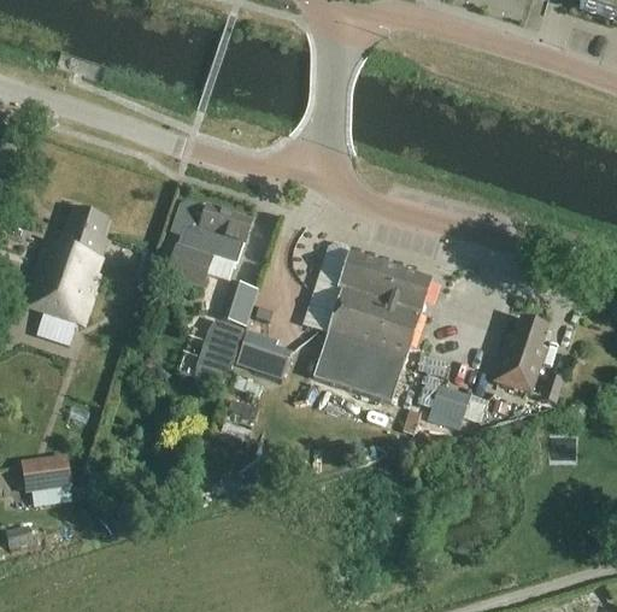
[(580,0),(577,7),(616,19),(616,0),(580,0)]
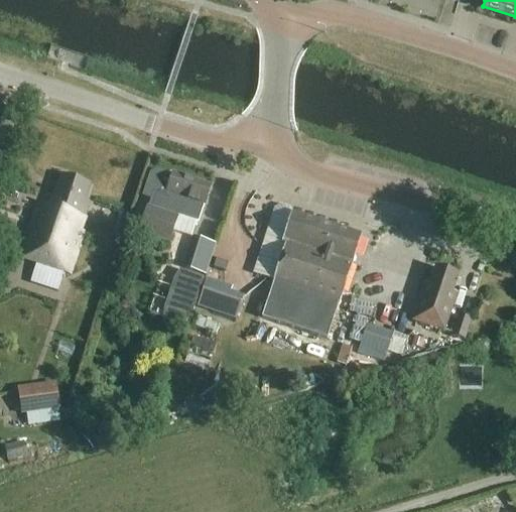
[(171,174),(156,169),(150,172),(144,193),(151,195),(140,229),(169,239),(177,213),(198,220),(204,202),(210,183),(172,171),(171,174)]
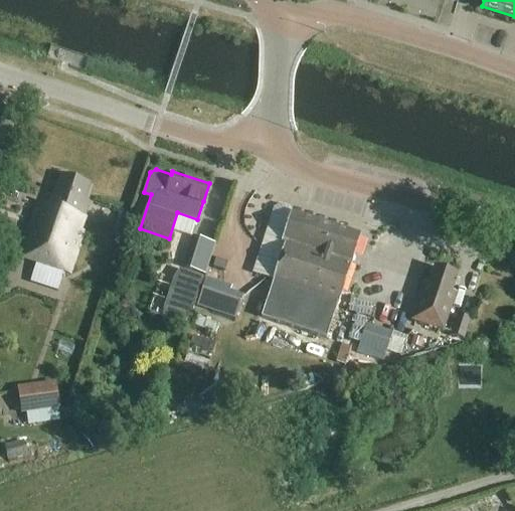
[(77,227),(88,199),(82,197),(88,183),(59,173),(49,202),(37,198),(18,254),(66,271),(81,228),(77,227)]
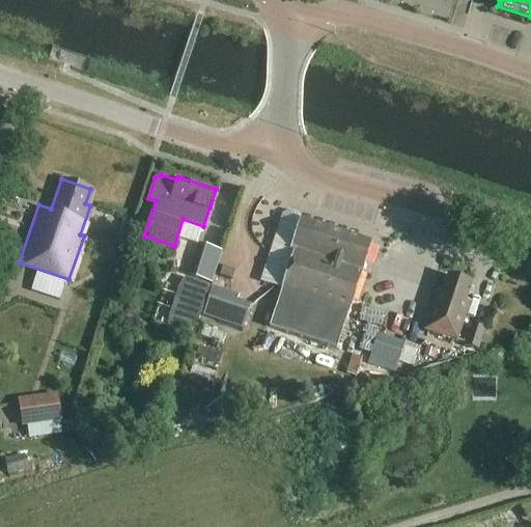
[(259,278),(281,285),(279,293),(268,326),(332,349),(344,314),(369,240),(333,227),(318,222),(301,217),(299,216),(299,211),(288,207),(281,212),(279,219),(259,278)]
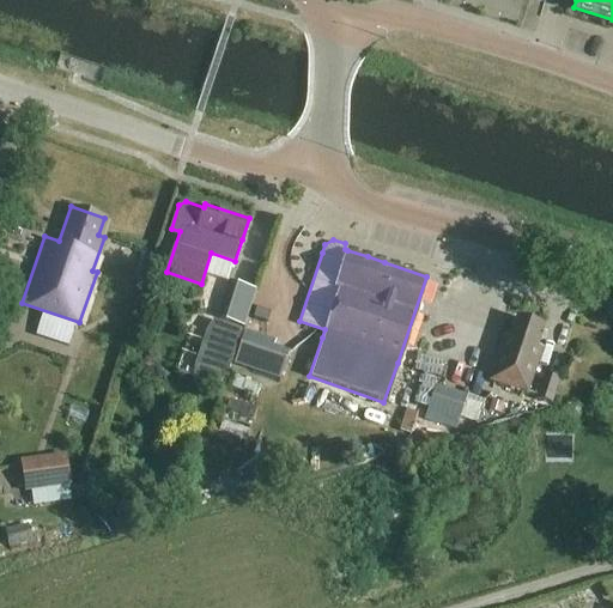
[(244,324),(256,286),(229,278),(217,315),(244,324)]
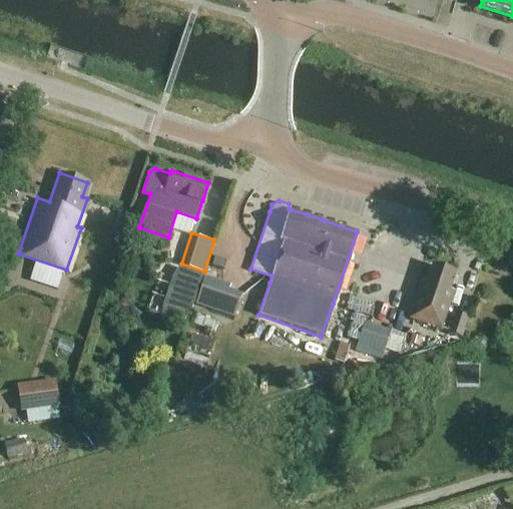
[(221,266),(224,256),(212,251),(209,262),(221,266)]
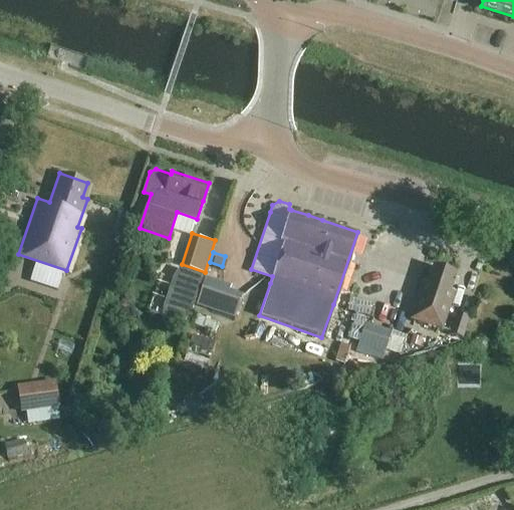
[(450,289),(455,272),(433,264),(427,282),(423,280),(411,317),(441,327),(453,290),(450,289)]
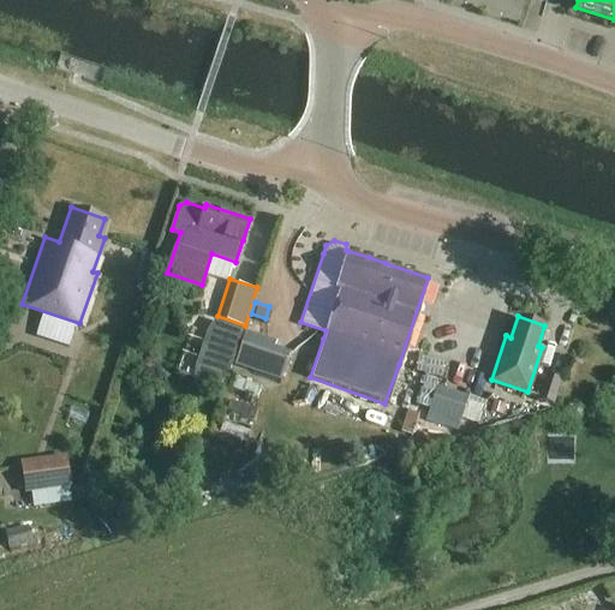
[(225,389),(244,328),(215,318),(195,380),(225,389)]
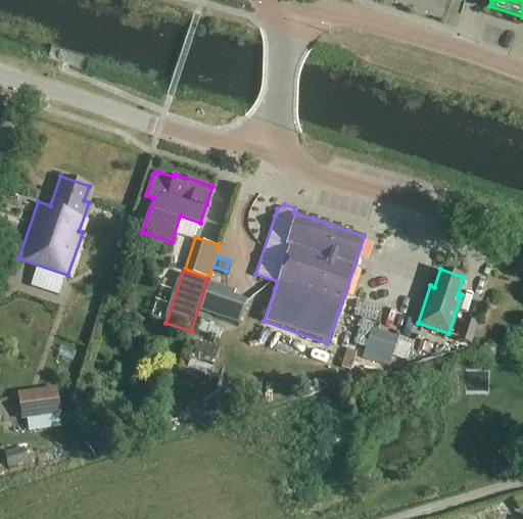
[(148,277),(128,323),(148,331),(168,286),(148,277)]
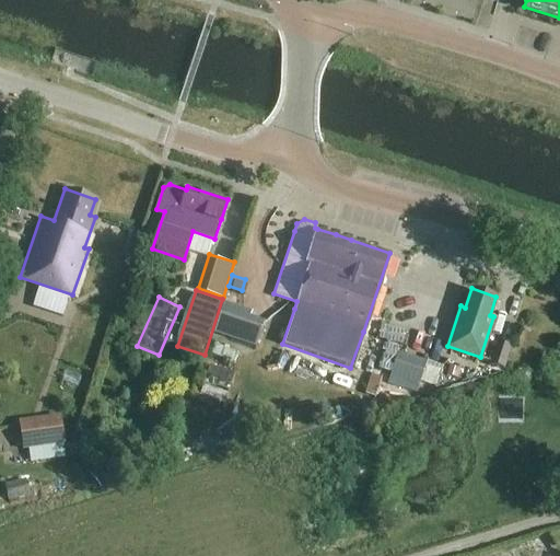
[(257,343),(265,319),(223,304),(214,329),(257,343)]
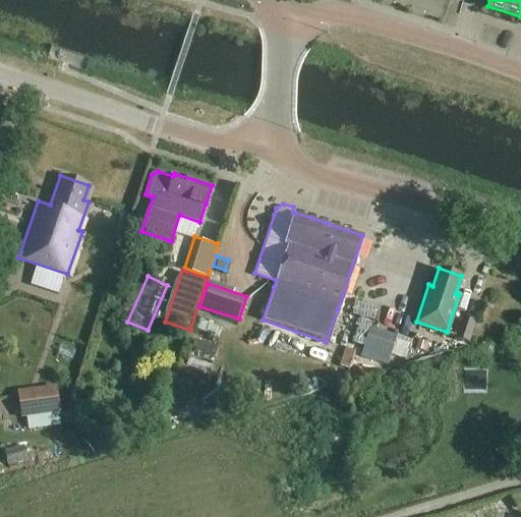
[(470,341),(477,322),(462,317),(456,337),(470,341)]
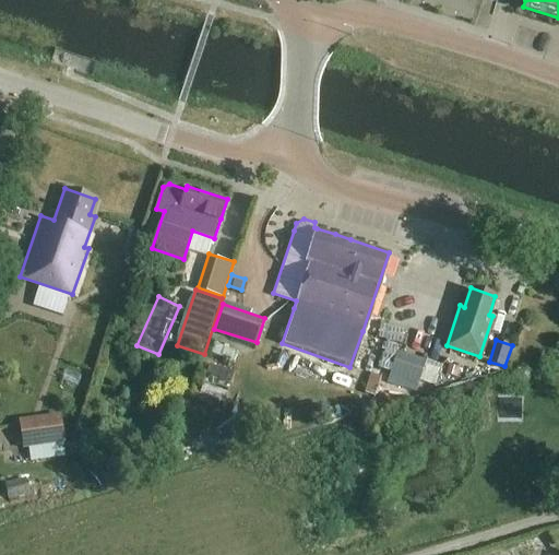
[(197,369),(201,358),(177,350),(174,361),(197,369)]
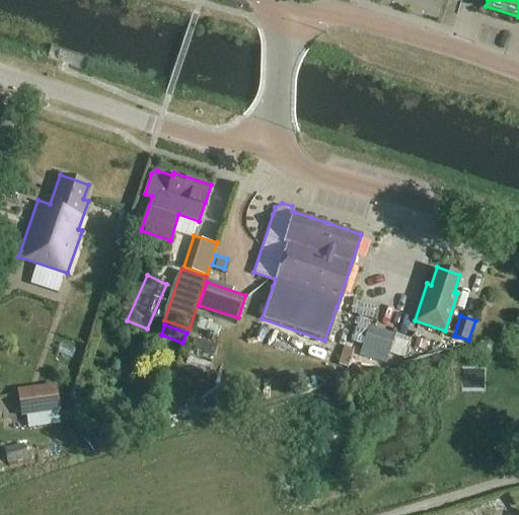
[(389,353),(395,334),(369,325),(363,345),(389,353)]
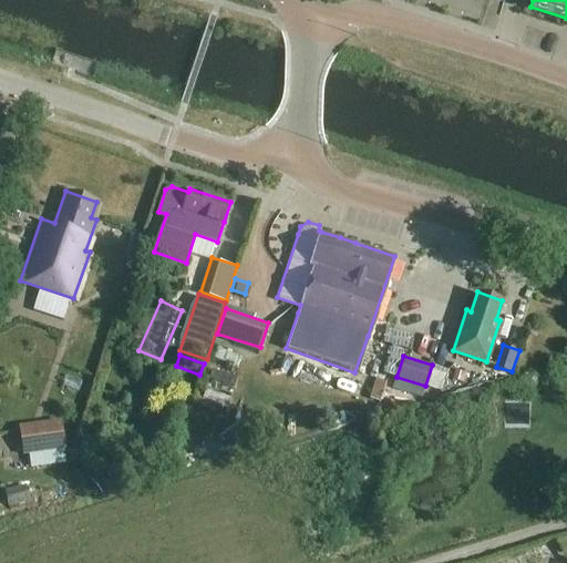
[(462,381),(465,371),(455,368),(452,378),(462,381)]
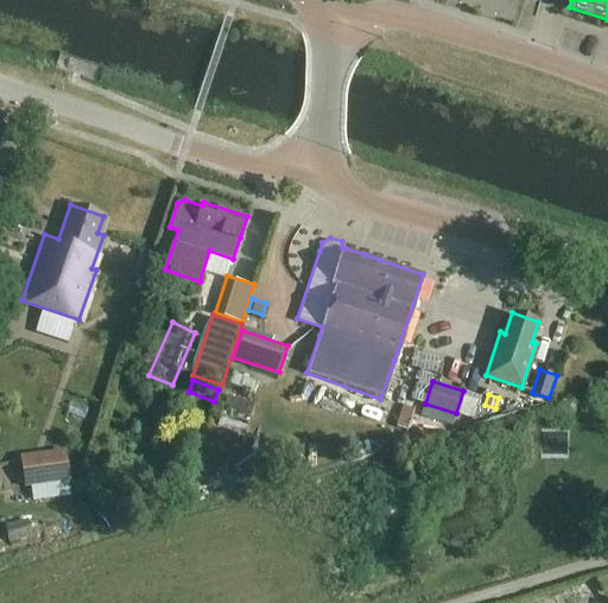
[(65,450),(20,456),(25,487),(70,480),(65,450)]
